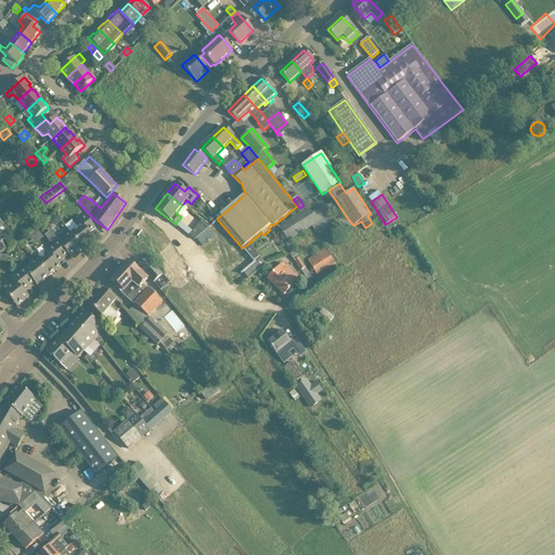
[(318,235),(336,223),(321,199),(279,227),(288,242),(312,227),(318,235)]
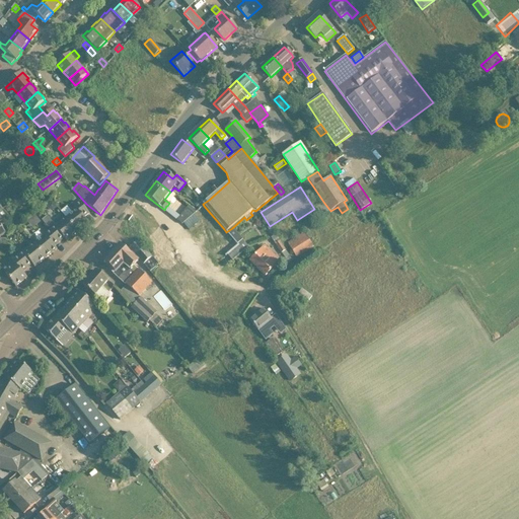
[(46,195),(40,200),(45,206),(51,202),(46,195)]
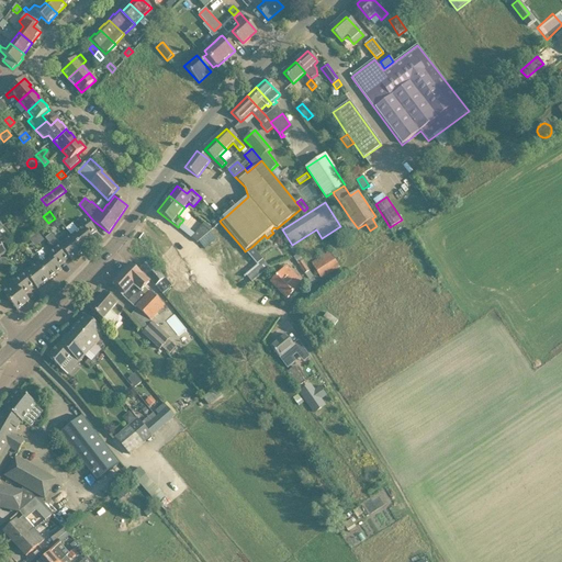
[(216,217),(212,222),(216,227),(221,223),(216,217)]
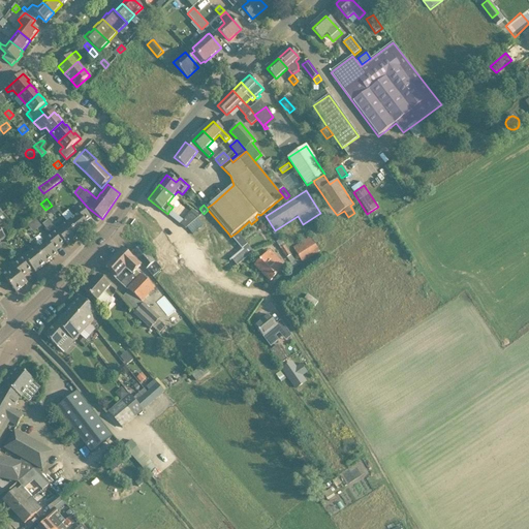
[(80,237),(91,227),(86,222),(91,218),(82,206),(75,210),(76,212),(72,216),(74,218),(67,223),(80,237)]
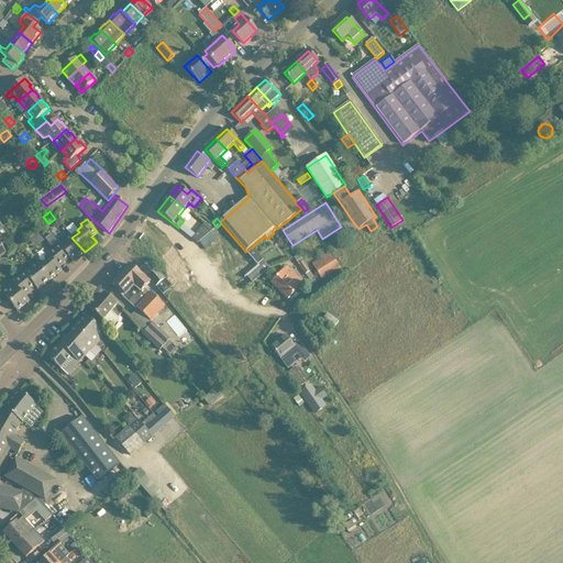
[(192,239),(198,243),(213,230),(205,223),(192,239)]
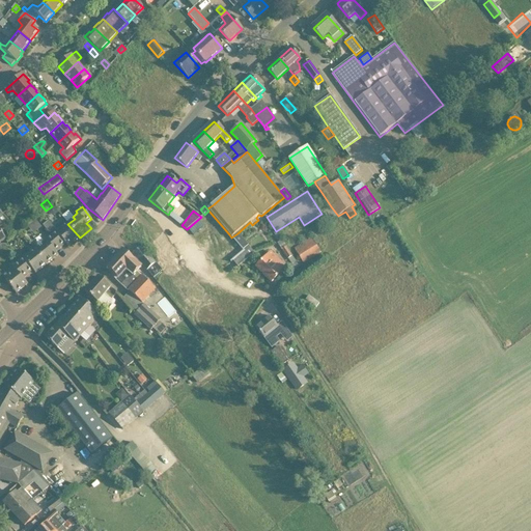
[(57,232),(49,221),(43,225),(51,236),(60,248),(65,244),(68,247),(80,238),(67,224),(57,232)]
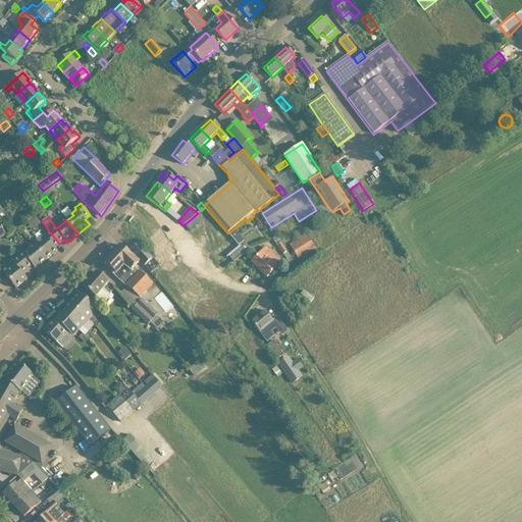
[(187,229),(180,235),(188,243),(202,230),(195,222),(187,229)]
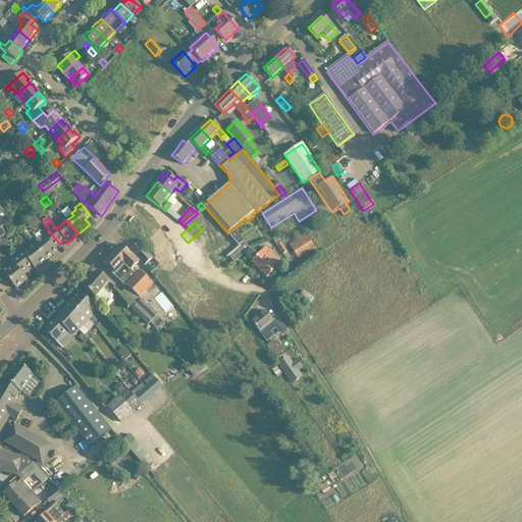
[(227,233),(239,247),(240,246),(244,242),(233,229),(227,233)]
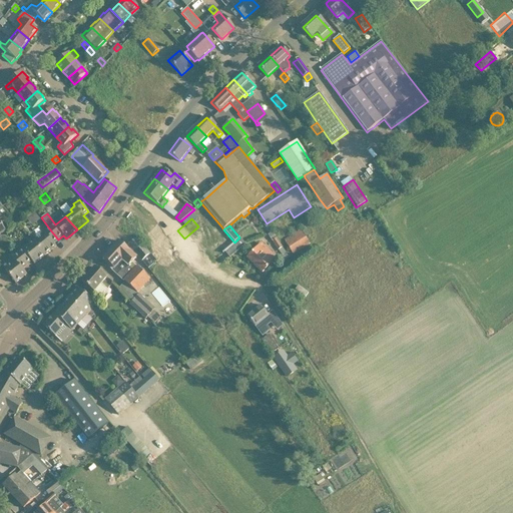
[(198,226),(184,238),(191,246),(205,234),(198,226)]
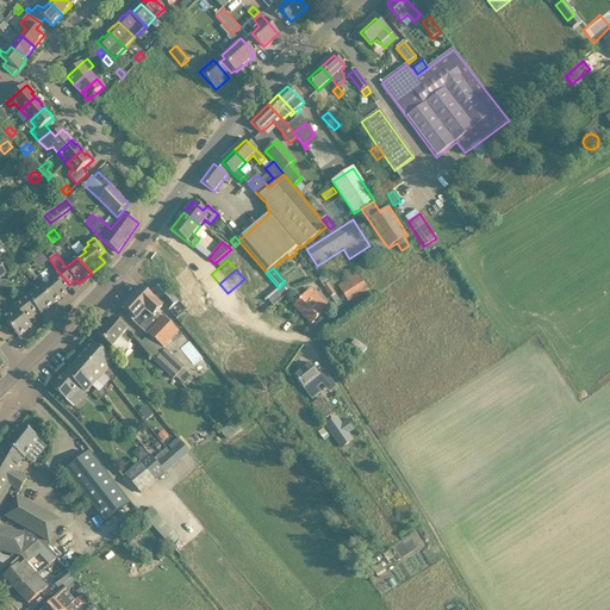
[(54,304),(67,293),(64,290),(69,285),(58,272),(53,277),(53,278),(41,287),(54,304)]
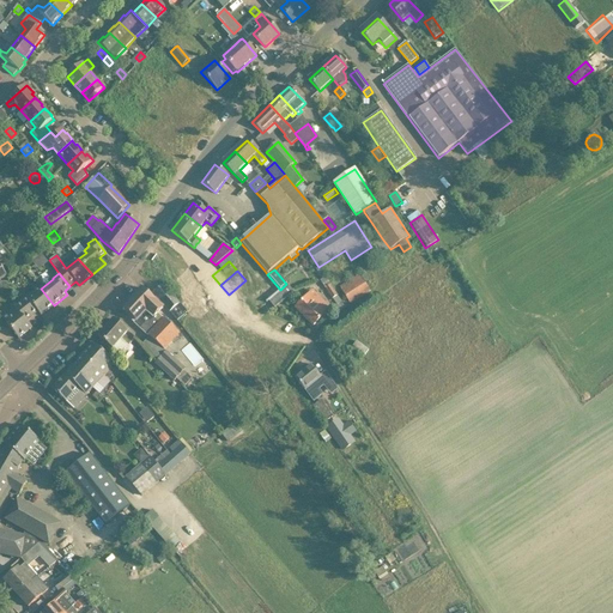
[(369,279),(366,273),(362,277),(359,274),(340,287),(351,304),(370,291),(364,281),(369,279)]
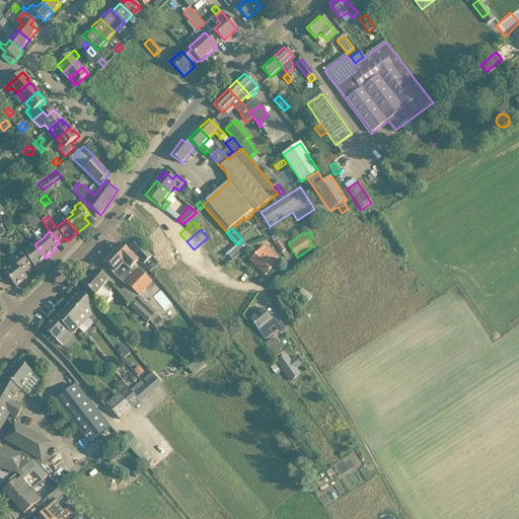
[(293,261),(276,234),(272,237),(276,244),(276,243),(285,258),(279,263),(282,268),(293,261)]
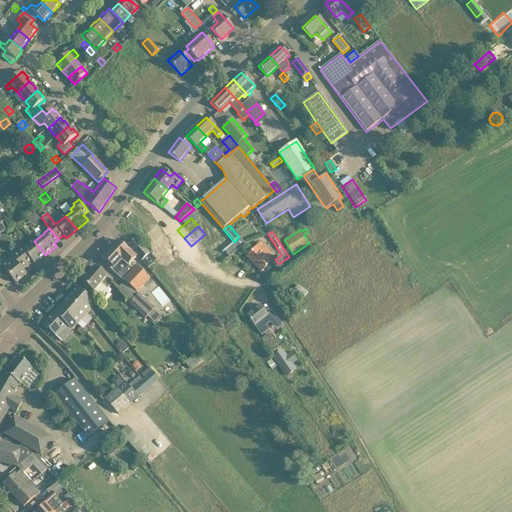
[(205,234),(191,246),(198,255),(212,243),(205,234)]
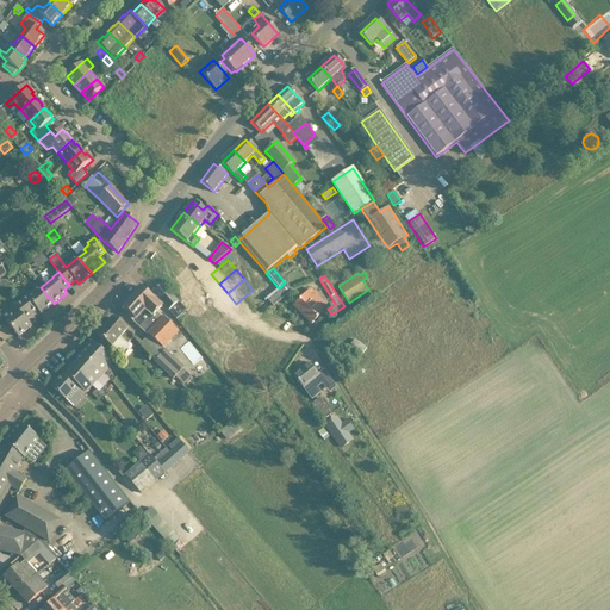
[(279,288),(265,300),(266,302),(267,300),(273,306),(292,291),(285,282),(280,287),(279,288)]
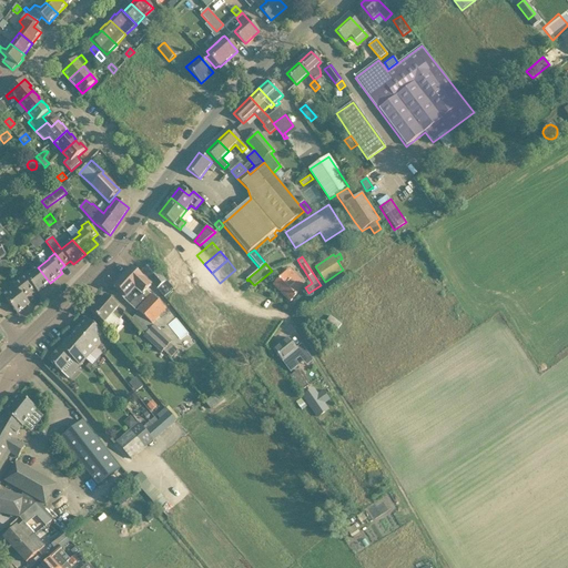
[(174,290),(166,282),(159,272),(152,265),(151,264),(142,272),(158,290),(164,297),(174,290)]
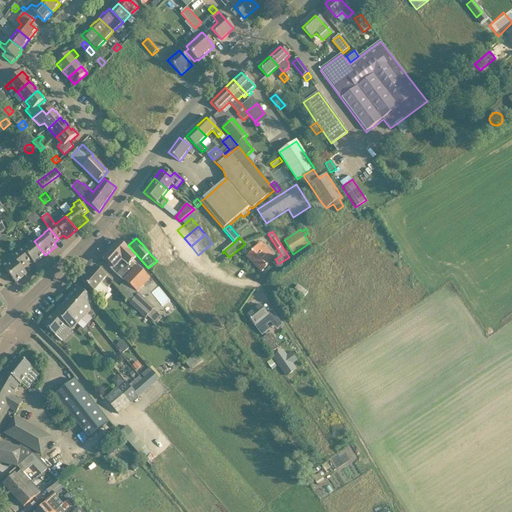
[(45,255),(34,241),(24,250),(23,249),(18,253),(27,264),(32,261),(34,264),(45,255)]
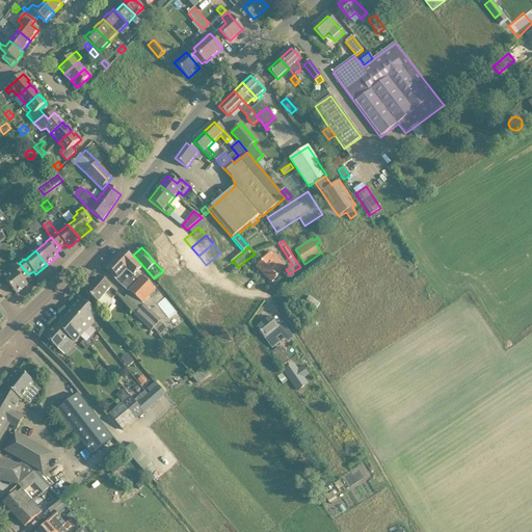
[(124,250),(115,260),(138,281),(142,276),(137,272),(141,267),(135,261),(131,258),(124,250)]
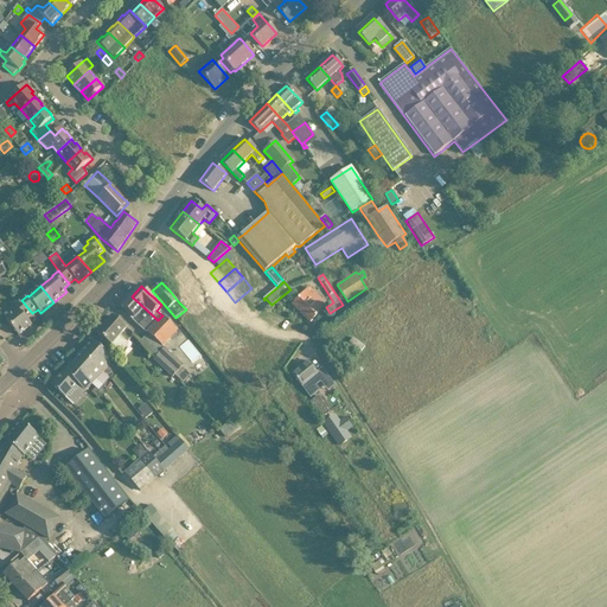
[(292,304),(310,321),(327,304),(308,286),(292,304)]
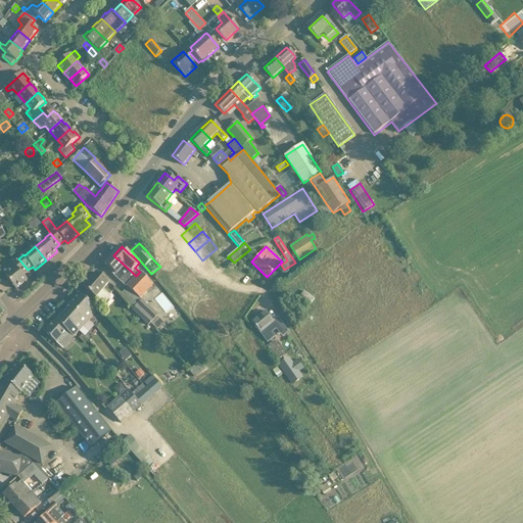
[(217,248),(202,260),(209,269),(214,265),(224,256),(217,248)]
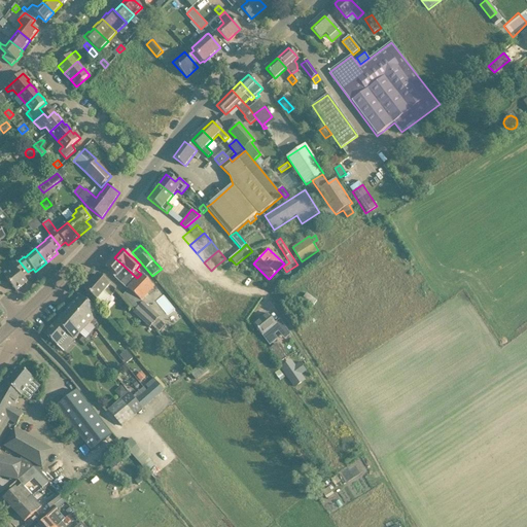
[(114,257),(106,266),(113,273),(117,276),(115,278),(128,289),(129,288),(137,278),(114,257)]
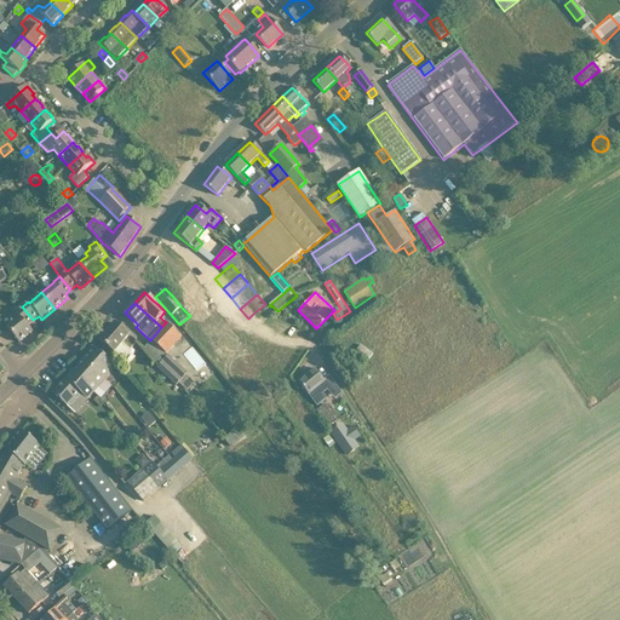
[(196,315),(182,327),(190,337),(199,331),(196,328),(202,323),(208,329),(220,319),(210,305),(197,316),(196,315)]
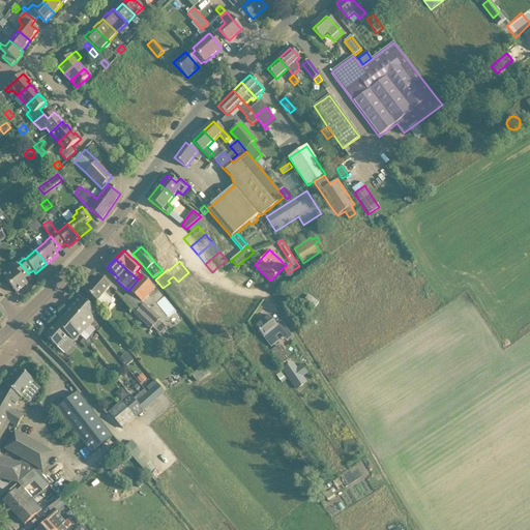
[(17,293),(28,284),(23,277),(28,273),(19,262),(13,266),(15,267),(9,271),(10,273),(4,278),(17,293)]
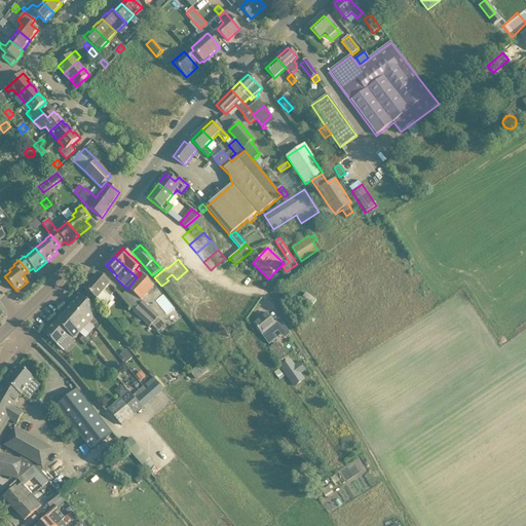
[(137,277),(128,288),(128,289),(141,300),(154,287),(141,273),(137,277)]
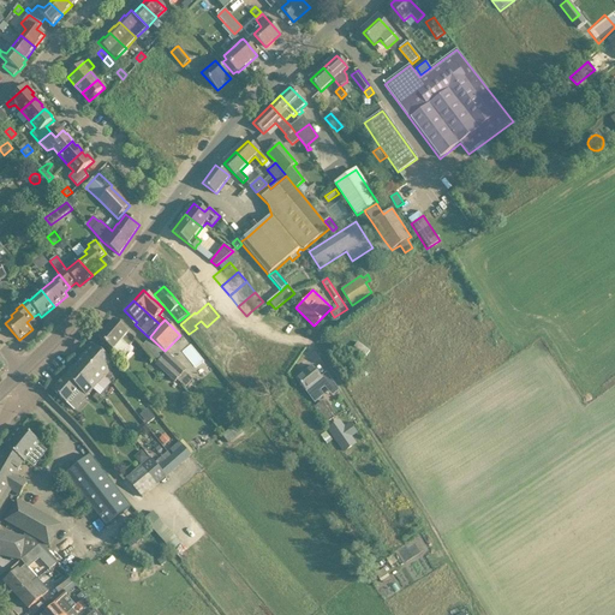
[(130,347),(136,340),(129,333),(114,321),(99,339),(113,351),(120,357),(130,346),(130,347)]
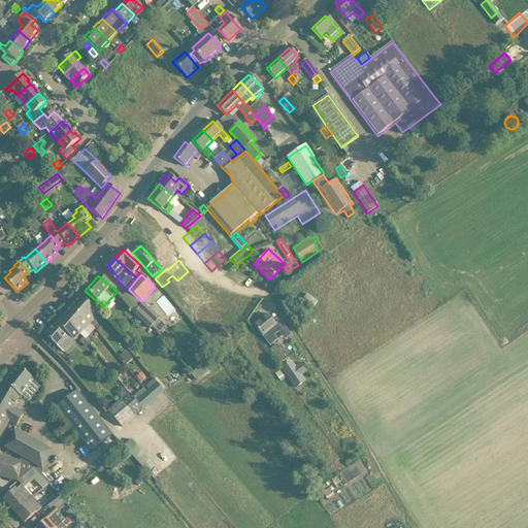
[(318,302),(307,295),(304,299),(315,306),(318,302)]
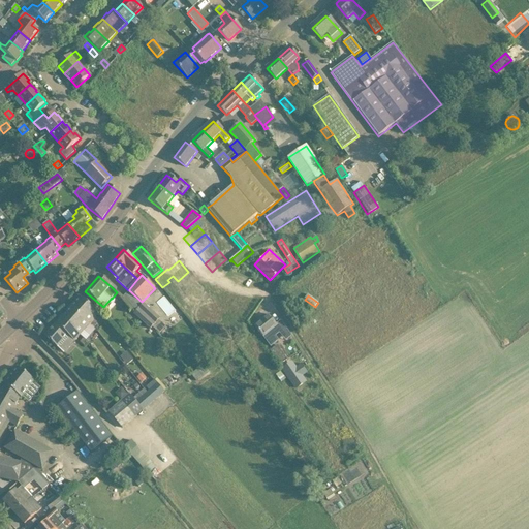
[(80,297),(70,308),(90,324),(99,313),(88,304),(80,297)]
